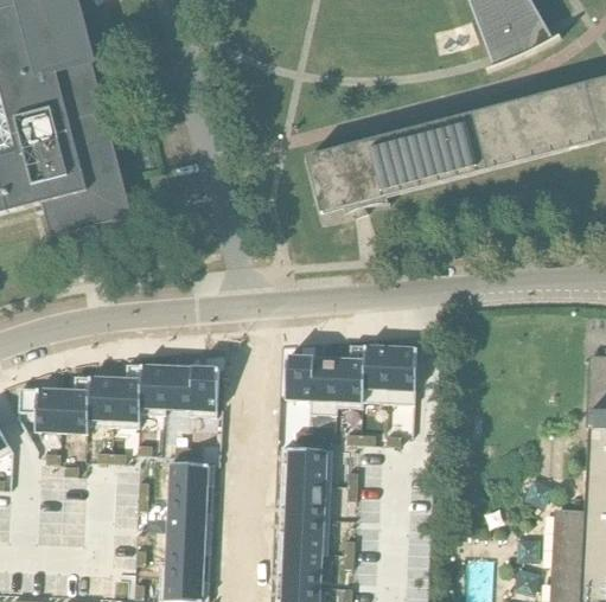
[(0,213),(43,203),(45,211),(51,237),(76,230),(96,225),(106,223),(133,216),(110,128),(83,26),(85,26),(78,0),(0,0),(0,213)]
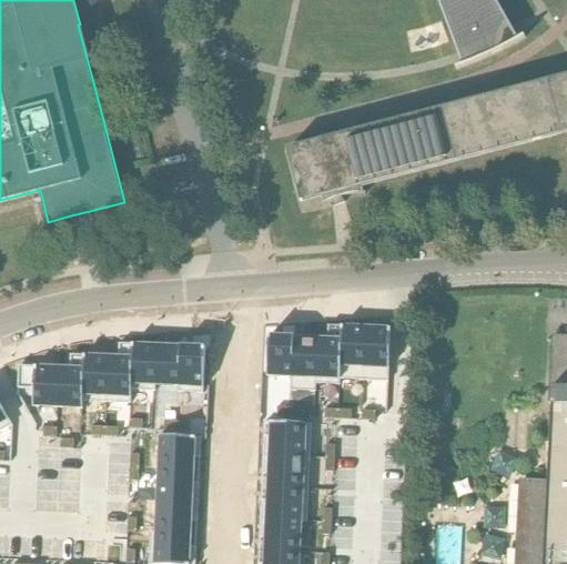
[(437,0),(456,51),(461,61),(454,64),(455,67),(477,58),(499,48),(525,34),(523,32),(517,36),(510,24),(496,0),(437,0)]
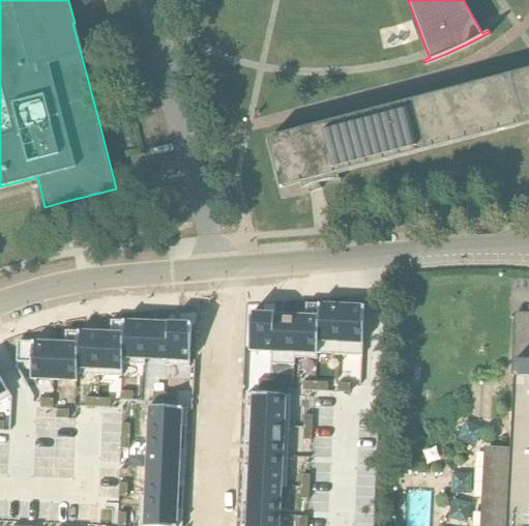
[(310,190),(321,185),(318,180),(328,178),(341,178),(341,176),(339,176),(335,168),(528,117),(528,67),(485,80),(472,83),(267,137),(281,186),(301,180),(303,185),(299,187),(300,188),(309,183),(310,190)]
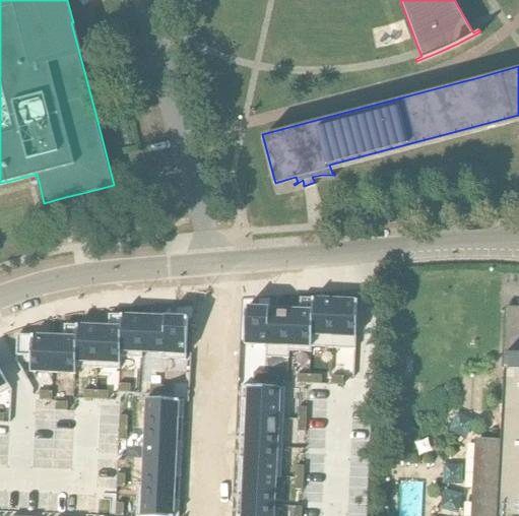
[(290,307),(288,348),(310,349),(311,344),(313,296),(300,296),(300,308),(290,307)]
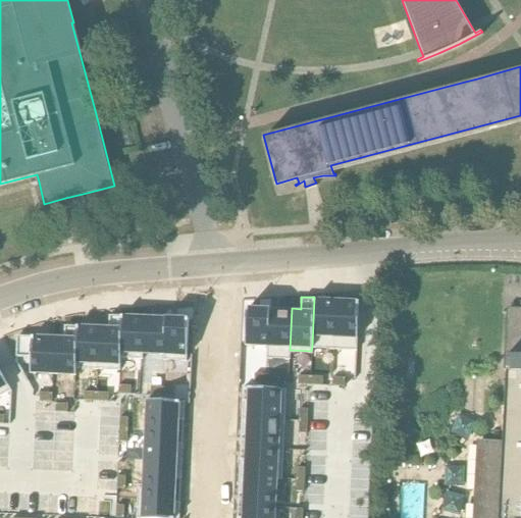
[(314,297),(312,346),(333,347),(335,298),(314,297)]
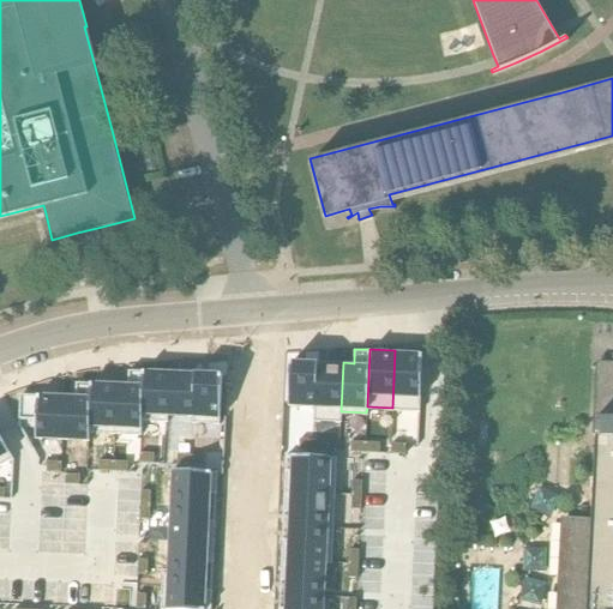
[(395,350),(392,408),(419,409),(421,351),(395,350)]
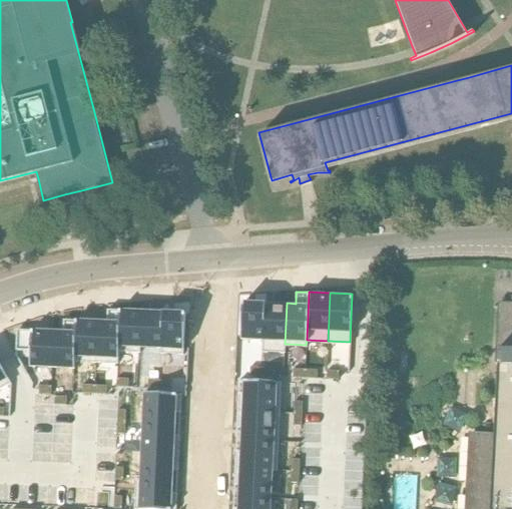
[(511,508),(511,293),(510,304),(501,304),(499,348),(497,348),(496,364),(498,364),(494,435),(469,434),(465,438),(465,446),(467,449),(464,452),(464,461),(466,464),(463,467),(463,476),(466,478),(465,493),(462,496),(462,505),(464,508),(463,508),(511,508)]
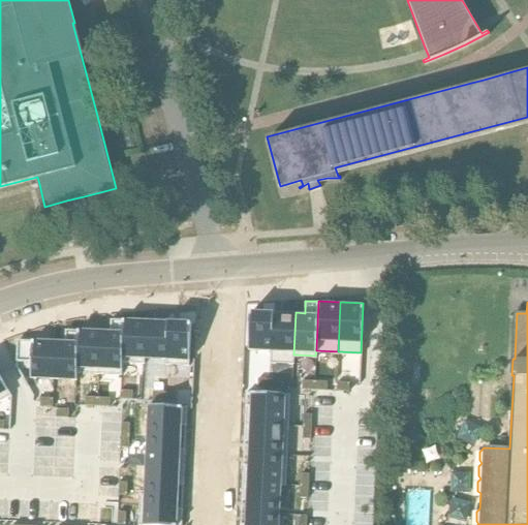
[(248,346),(248,347),(271,348),(273,311),(249,310),(248,346)]
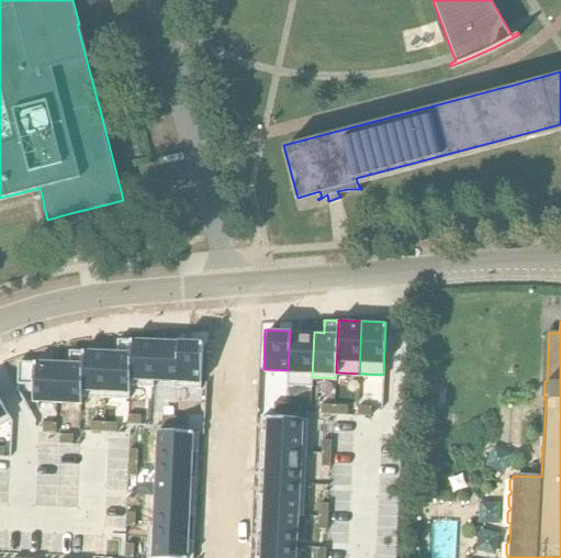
[(288,370),(287,383),(312,384),(312,377),(314,332),(290,331),(288,370)]
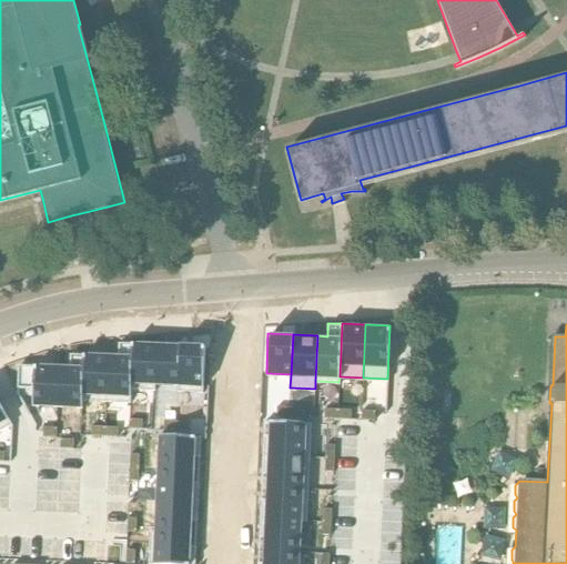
[(108,354),(105,400),(130,401),(131,388),(133,342),(119,341),(118,354),(108,354)]
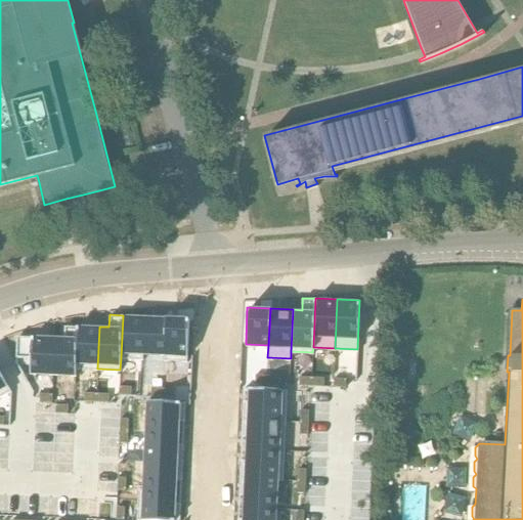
[(123,315),(121,357),(142,358),(142,352),(144,316),(123,315)]
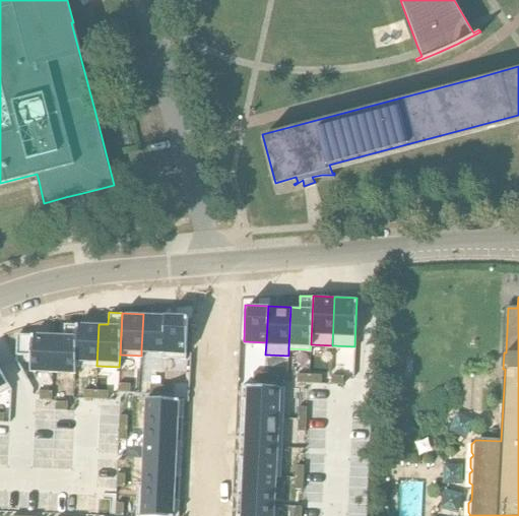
[(143,314),(141,349),(163,350),(165,314),(143,314)]
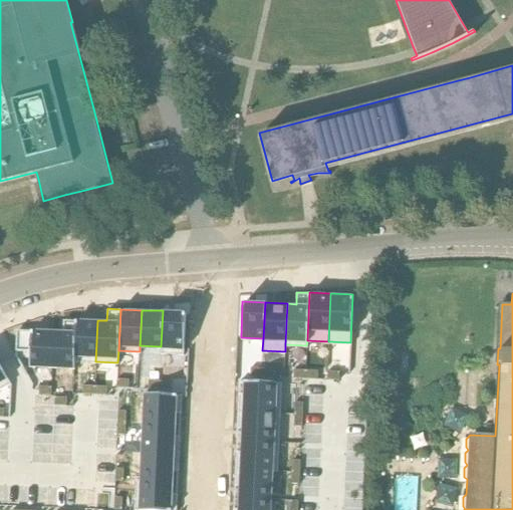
[(161,346),(161,352),(184,353),(185,312),(163,310),(161,346)]
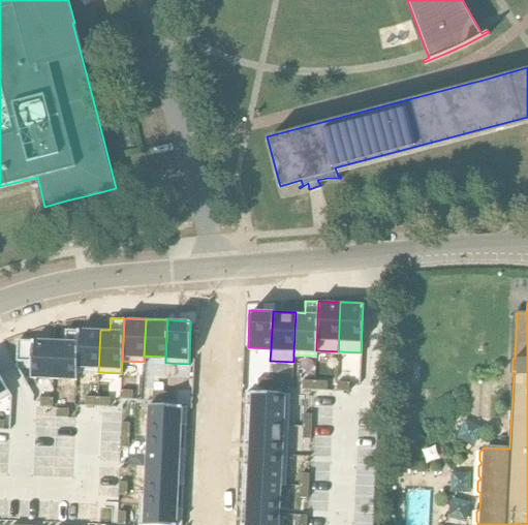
[(55,340),(53,377),(76,378),(76,371),(79,329),(65,328),(64,340),(55,340)]
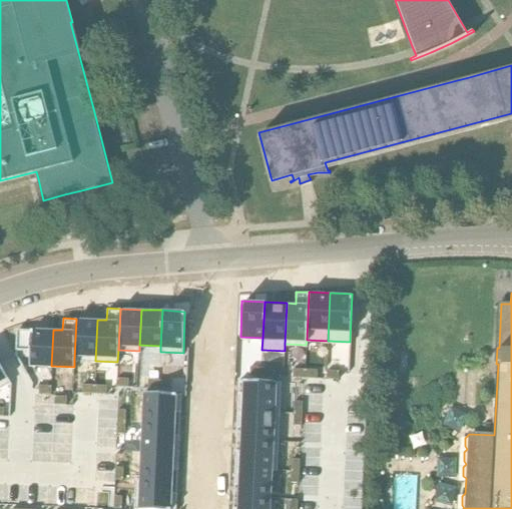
[(76,319),(74,360),(95,361),(97,320),(76,319)]
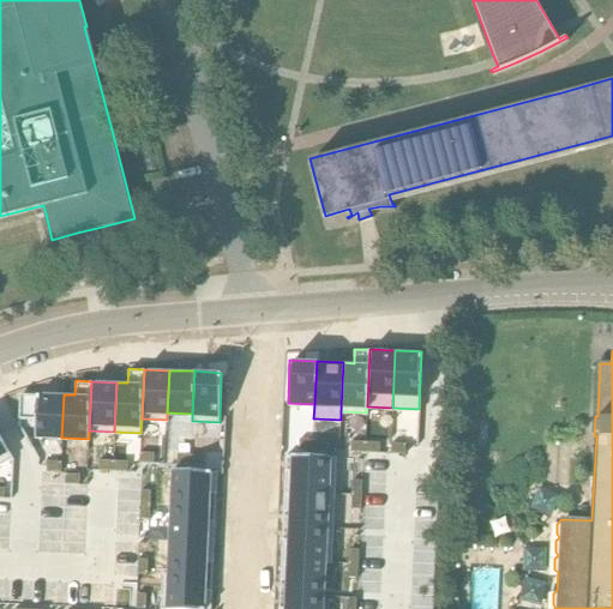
[(19,392),(18,416),(36,417),(35,436),(61,438),(64,395),(19,392)]
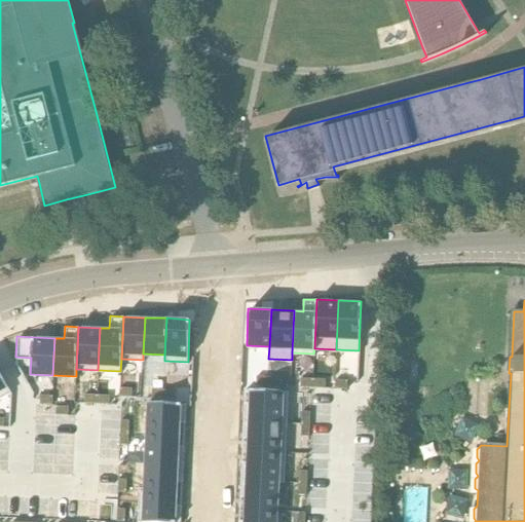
[(0,396),(10,390),(0,372),(0,396)]
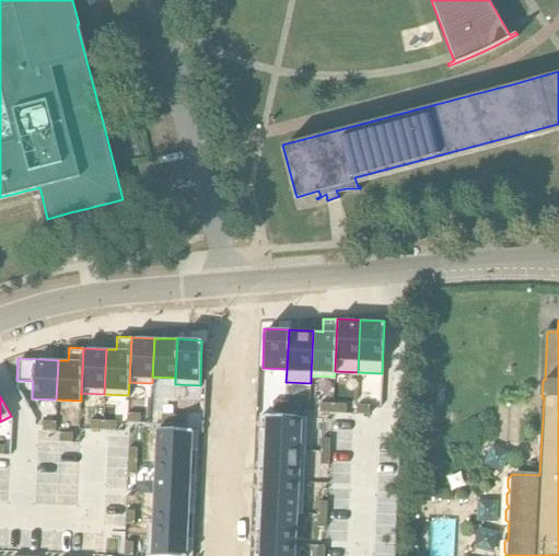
[(272,398),(272,407),(286,407),(286,400),(272,398)]
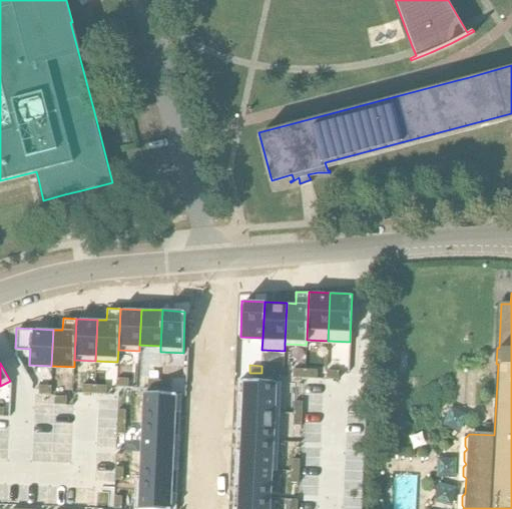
[(262,366),(262,373),(273,374),(274,374),(274,366),(262,366)]
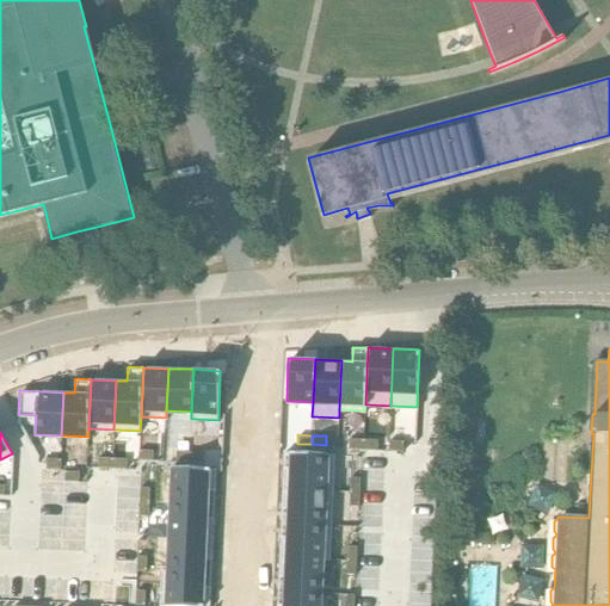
[(349,437),(349,446),(363,447),(363,438),(349,437)]
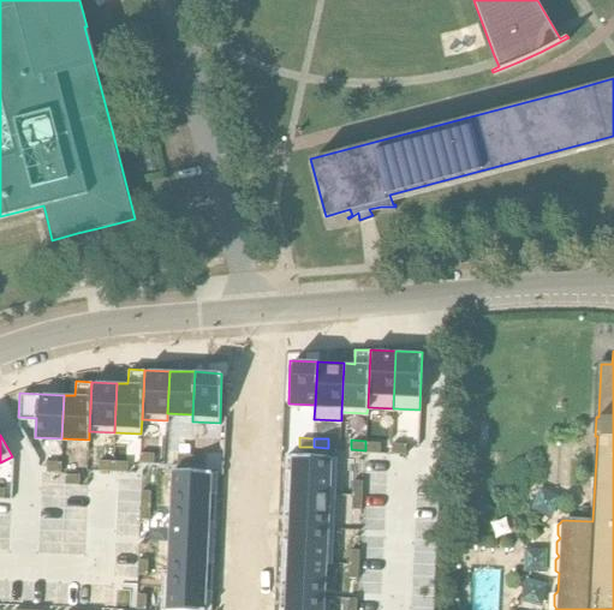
[(365,441),(365,450),(379,450),(380,441),(365,441)]
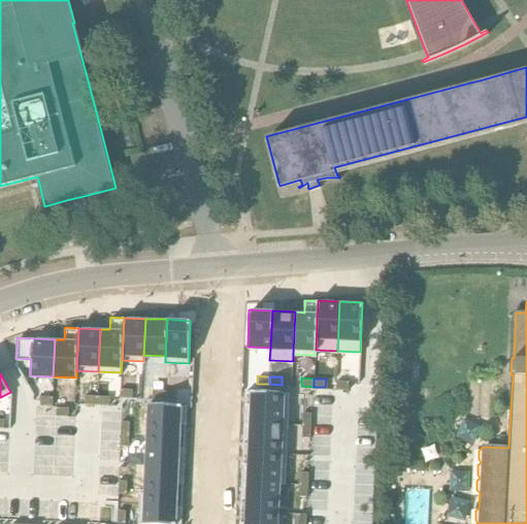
[(336,379),(335,387),(348,388),(349,380),(336,379)]
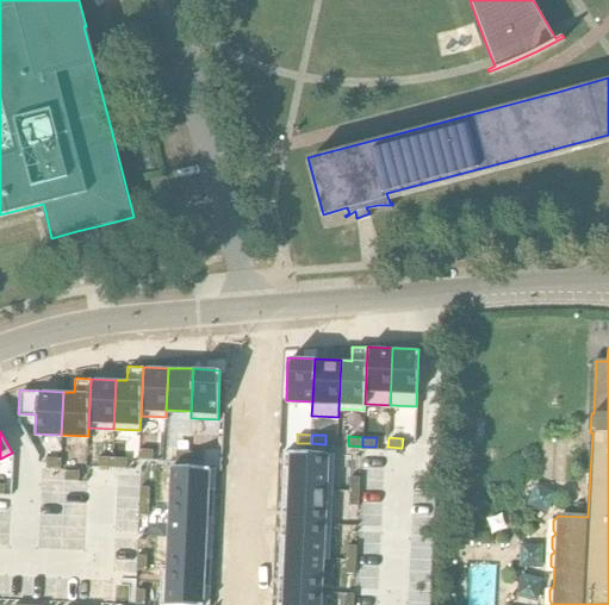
[(138,447),(137,456),(151,457),(153,448),(138,447)]
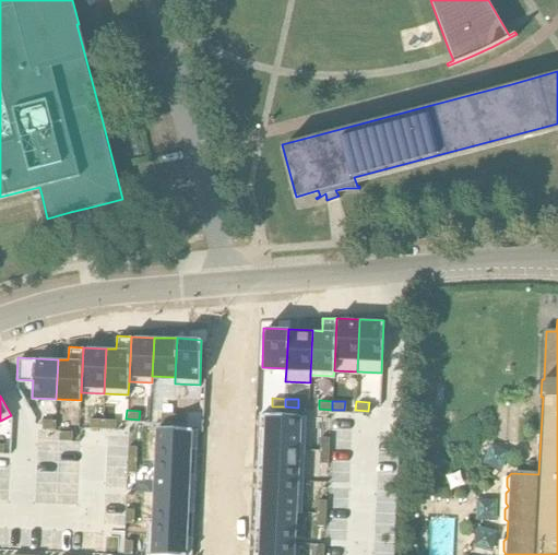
[(161,420),(161,421),(174,421),(174,412),(161,412),(161,420)]
